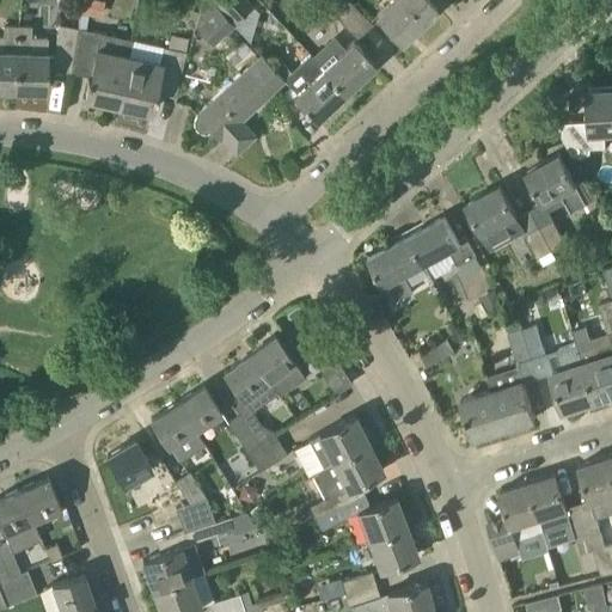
[(105,0),(102,0),(84,0),(81,13),(89,14),(102,18),(105,0)]
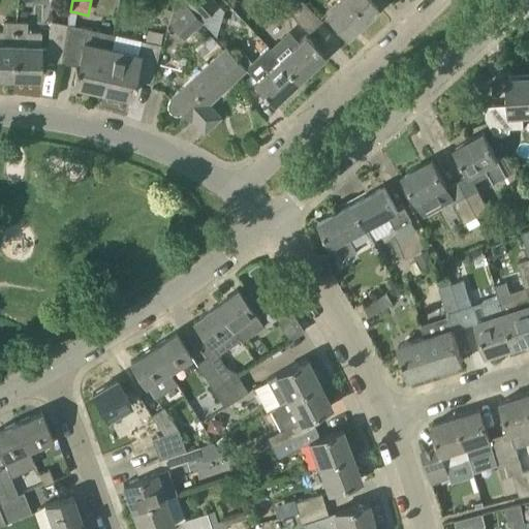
[(201,21),(180,0),(175,0),(168,23),(185,38),(201,21)]
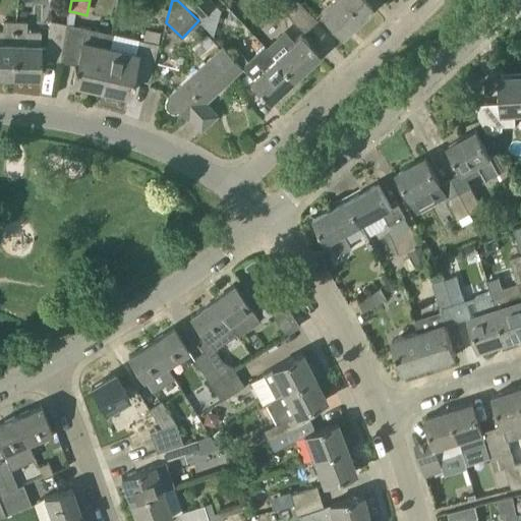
[(180,0),(199,19),(216,4),(212,0),(180,0)]
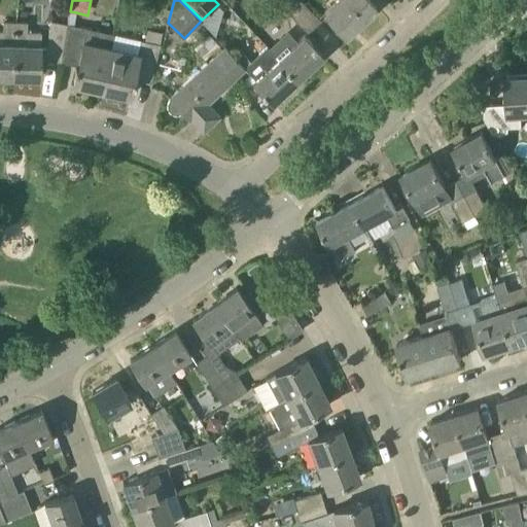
[(300,0),(282,0),(283,1),(280,4),(308,34),(320,22),(300,0)]
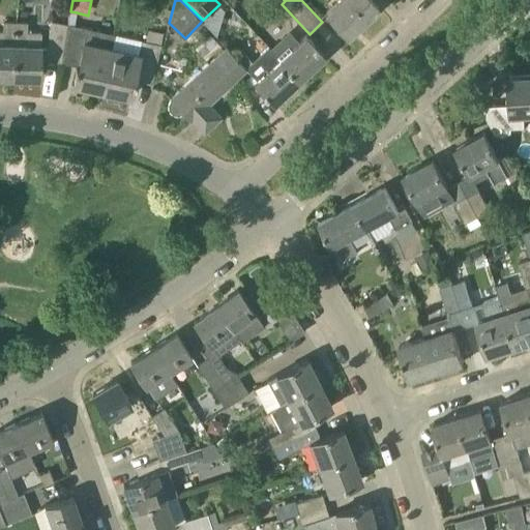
[(340,0),(326,12),(348,35),(378,7),(371,0),(340,0)]
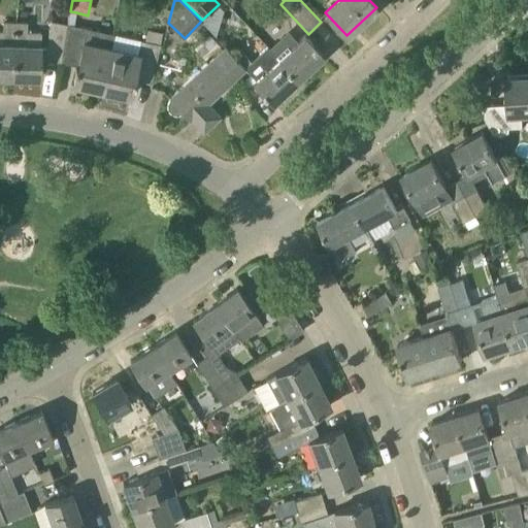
[(0,76),(12,77),(14,22),(3,22),(3,32),(0,31),(0,76)]
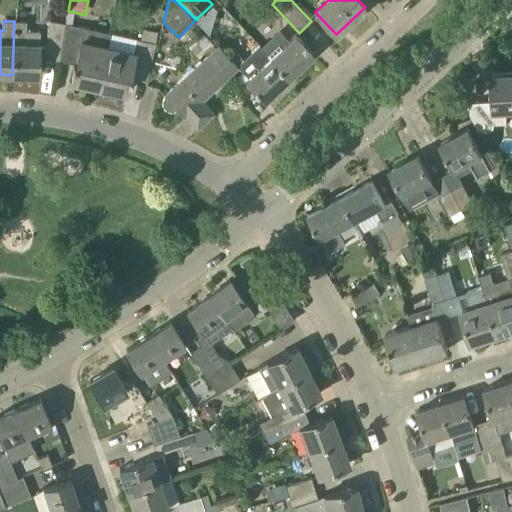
[(14,21),(12,75),(38,76),(40,32),(26,31),(26,22),(14,21)]
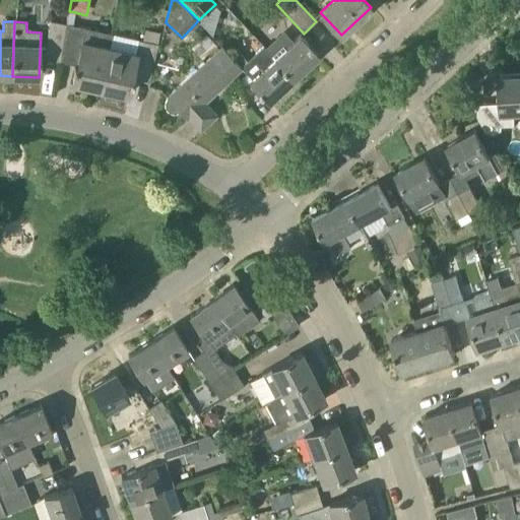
[(46,49),(62,52),(67,26),(52,23),(46,49)]
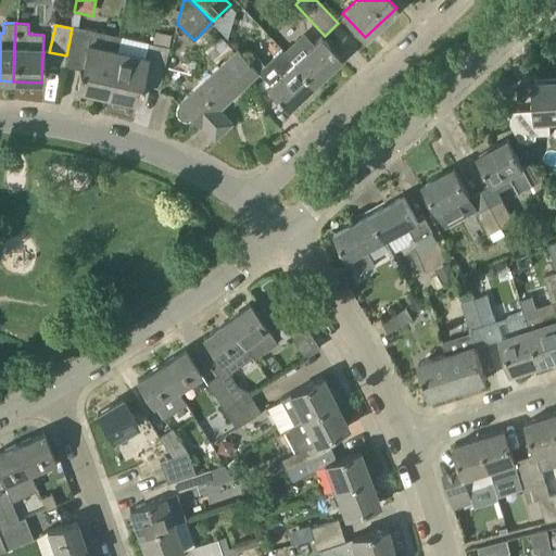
[(81,71),(79,70),(78,75),(80,75),(78,88),(109,96),(118,50),(121,39),(72,28),(66,55),(84,60),(81,71)]
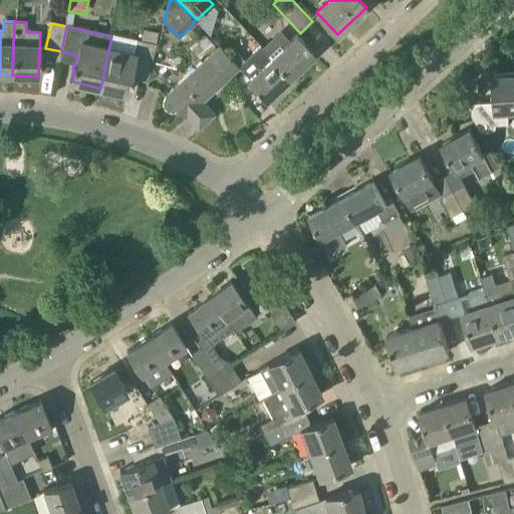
[(151,70),(158,33),(144,30),(142,40),(139,40),(137,52),(109,46),(100,88),(126,93),(130,81),(132,81),(133,77),(131,76),(133,66),(151,70)]
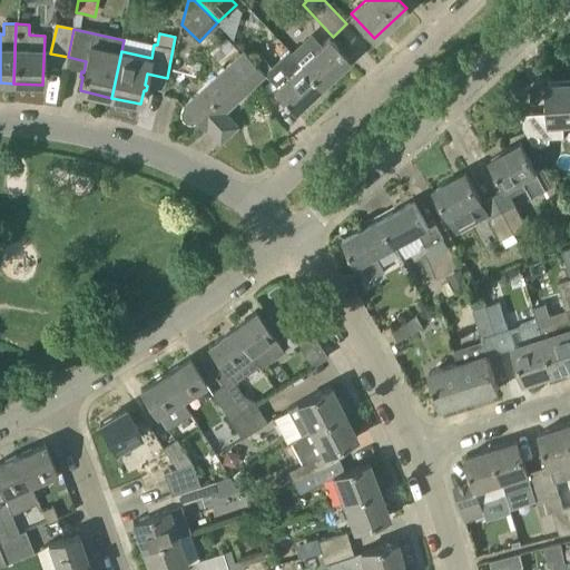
[(330,38),(322,45),(312,33),(292,52),(290,50),(290,51),(302,64),(302,62),(323,86),(350,60),(330,38)]
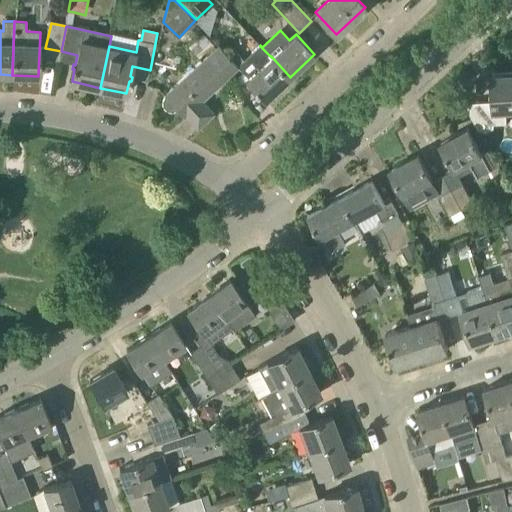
[(218,46),(217,48),(203,33),(188,46),(202,61),(164,96),(165,96),(162,100),(163,106),(167,110),(172,111),(177,109),(184,117),(186,116),(197,128),(213,113),(202,101),(238,68),(218,46)]
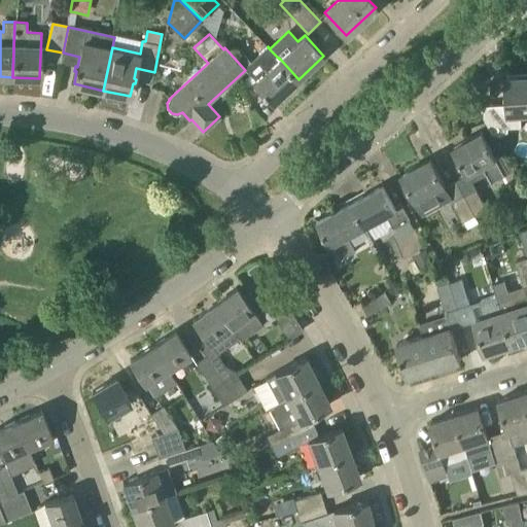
[(244,67),(255,80),(252,83),(272,104),(299,79),(279,58),(279,59),(268,47),(267,46),(244,67)]
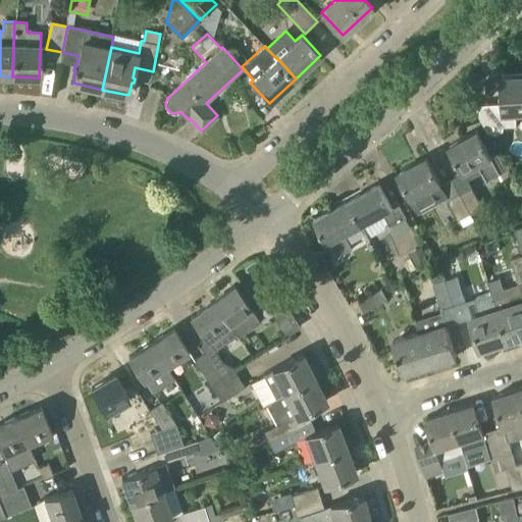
[(516,113),(521,112),(521,74),(502,76),(503,103),(473,105),(488,133),(504,133),(504,126),(517,126),(516,113)]
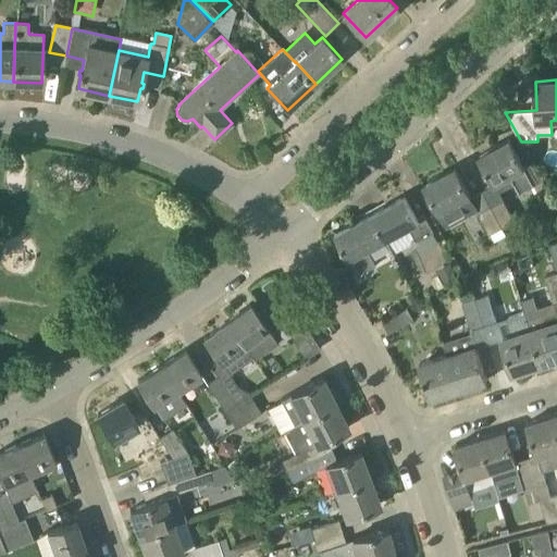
[(479,156),(494,185),(510,175),(520,194),(534,186),(509,139),(479,156)]
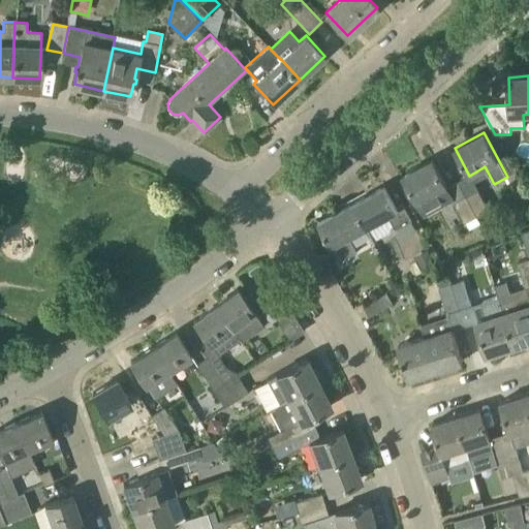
[(425,215),(438,207),(453,199),(445,186),(446,186),(433,160),(404,176),(417,201),(425,215)]
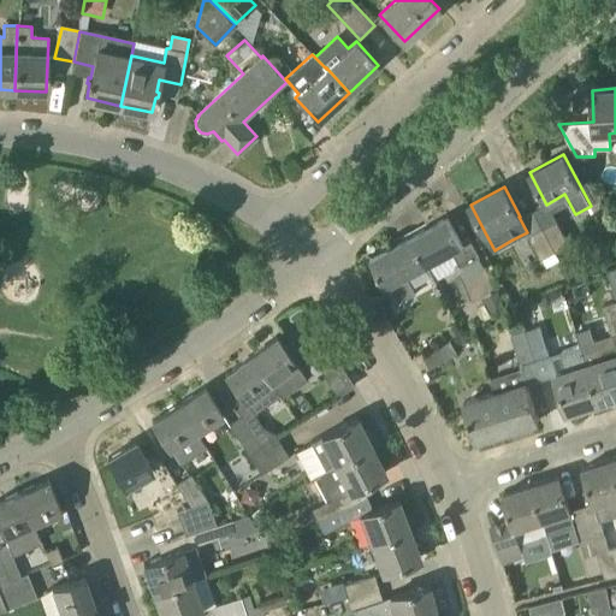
[(469,237),(462,241),(449,217),(410,237),(426,266),(428,265),(437,279),(455,270),(457,262),(463,266),(480,256),(469,237)]
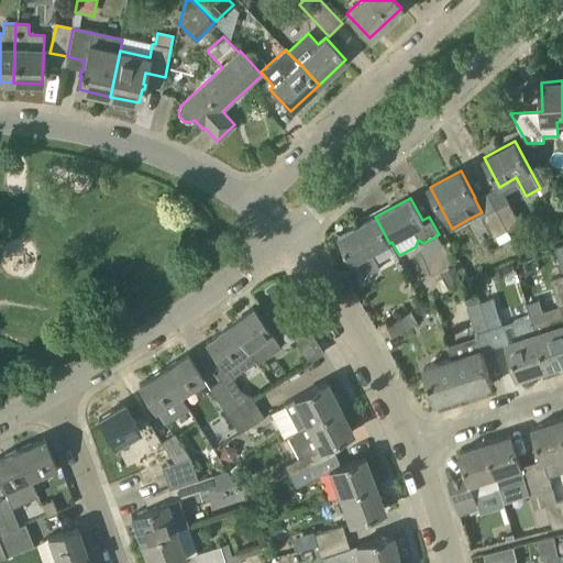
[(497,209),(508,229),(519,223),(508,202),(497,209)]
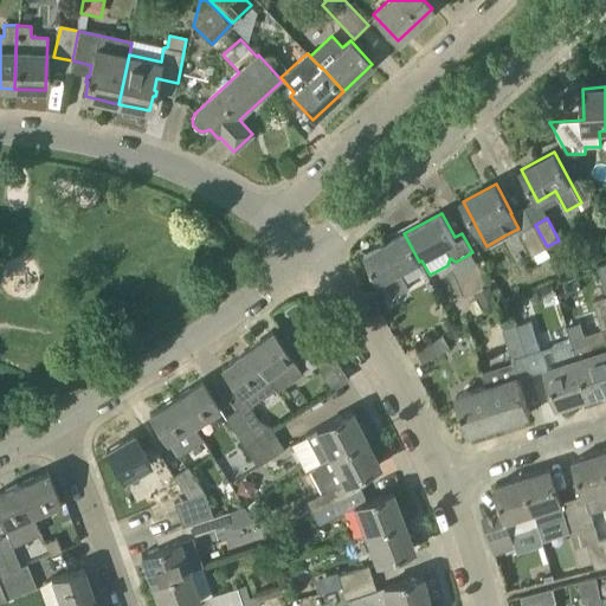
[(533,255),(547,246),(535,225),(521,232),(533,255)]
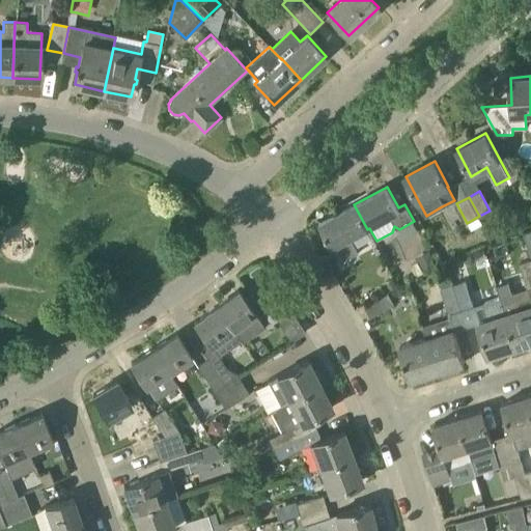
[(350,239),(367,229),(354,204),(319,222),(341,262),(358,254),(350,239)]
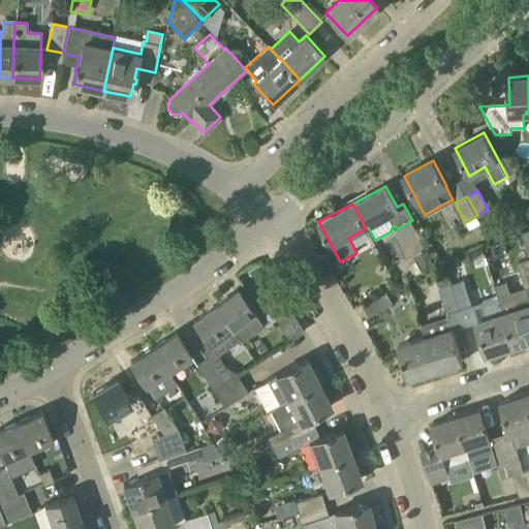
[(414,257),(423,273),(436,265),(428,250),(414,257)]
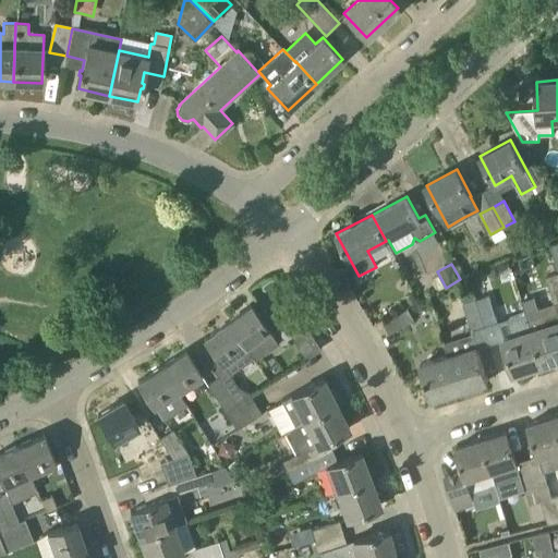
[(557,274),(546,278),(555,304),(557,302),(557,274)]
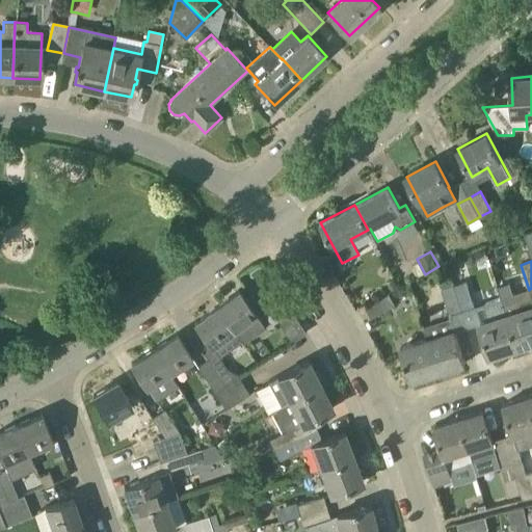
[(474,308),(474,307),(475,307),(467,282),(454,286),(461,311),(474,308)]
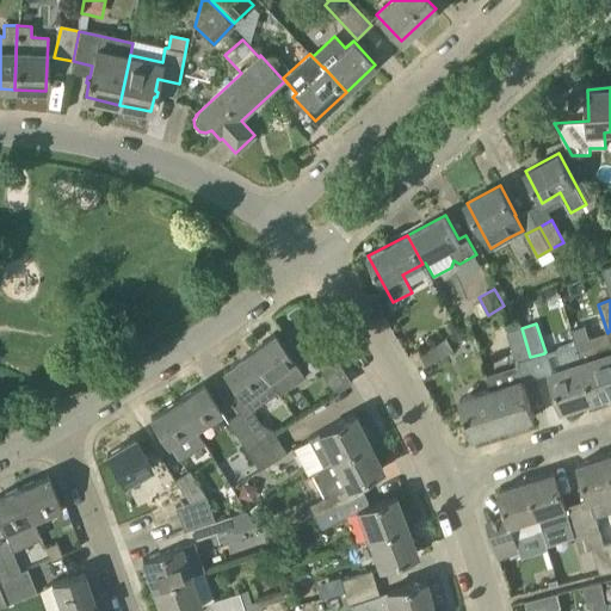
[(610,344),(609,338),(592,343),(586,325),(572,329),(576,343),(594,399),(610,393),(610,344)]
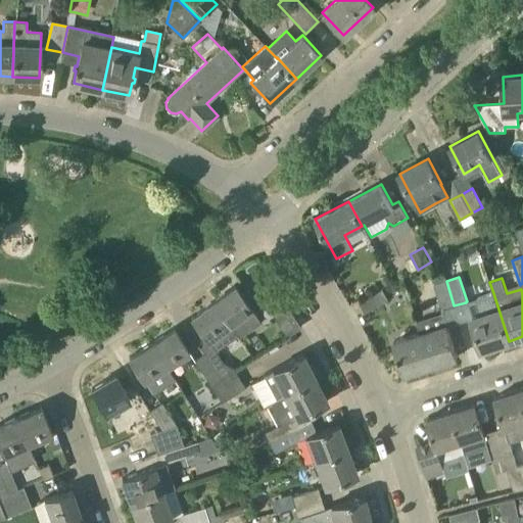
[(454,305),(446,281),(434,285),(442,310),(454,305)]
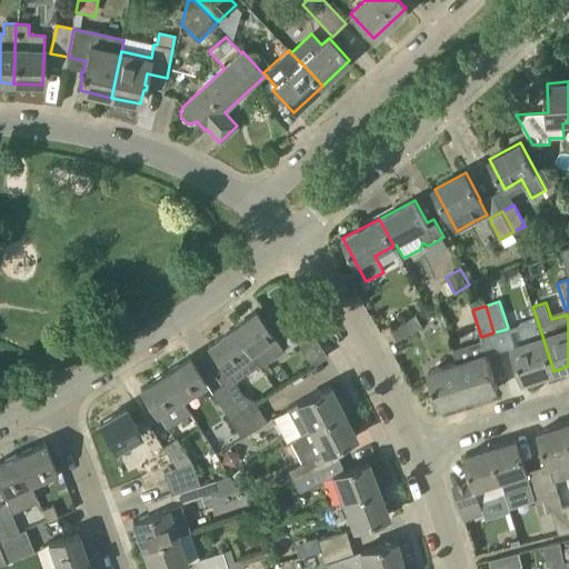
[(283,350),(273,336),(256,310),(233,327),(250,351),(259,366),(259,365),(260,367),(283,350)]
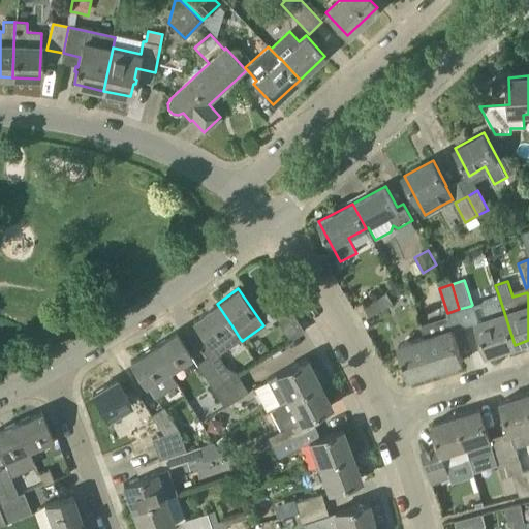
[(364,306),(369,316),(391,305),(385,293),(364,306)]
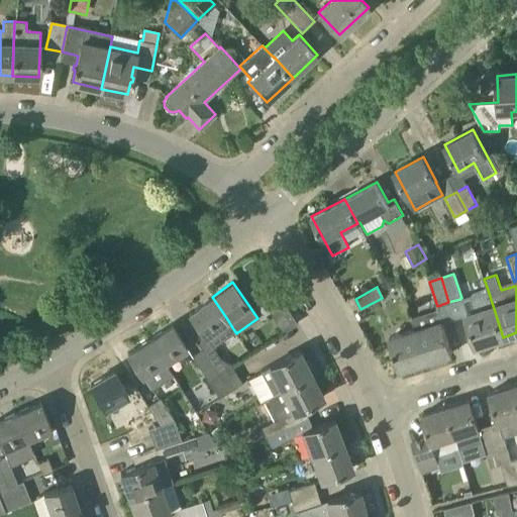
[(476,345),(503,337),(488,290),(472,295),(461,298),(460,298),(460,299),(467,315),(476,345)]
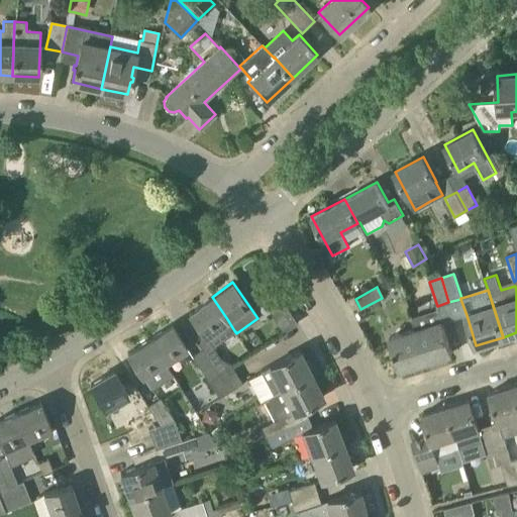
[(213,347),(235,332),(227,319),(212,297),(189,313),(204,334),(196,340),(203,350),(202,351),(216,374),(225,368),(213,347)]
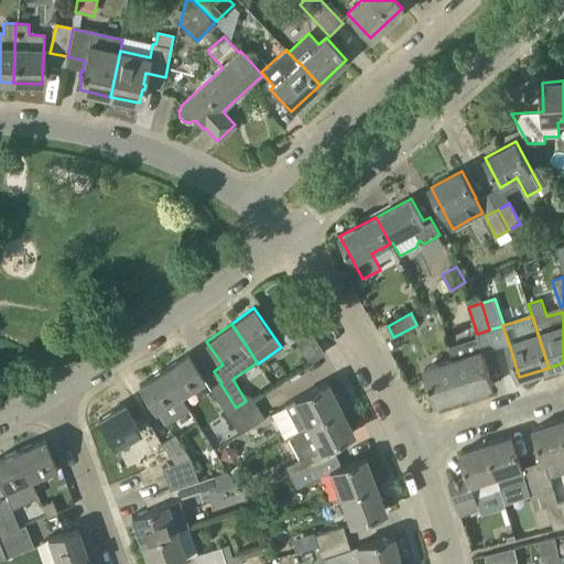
[(300,356),(323,353),(320,328),(296,331),(300,356)]
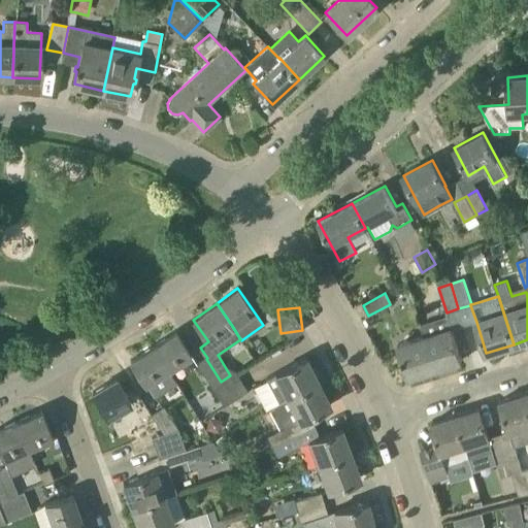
[(421,325),(424,336),(434,369),(462,361),(448,317),(421,325)]
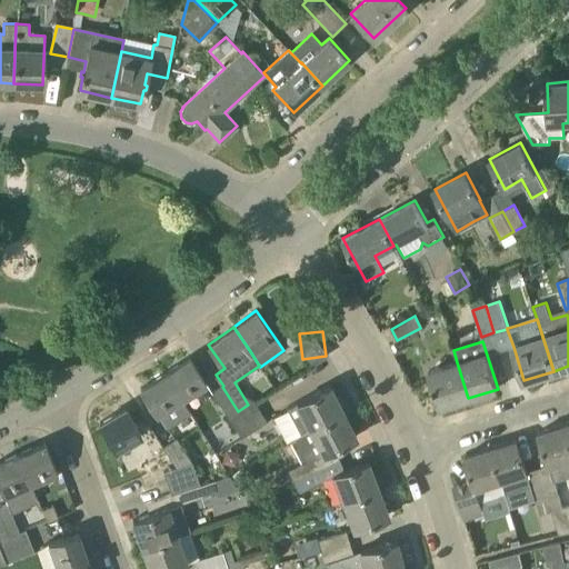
[(166,372),(182,399),(206,383),(189,357),(166,372)]
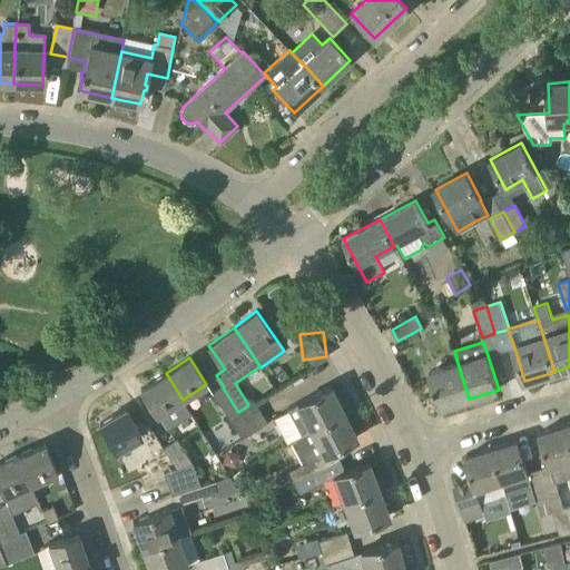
[(440,409),(469,399),(458,363),(429,373),(440,409)]
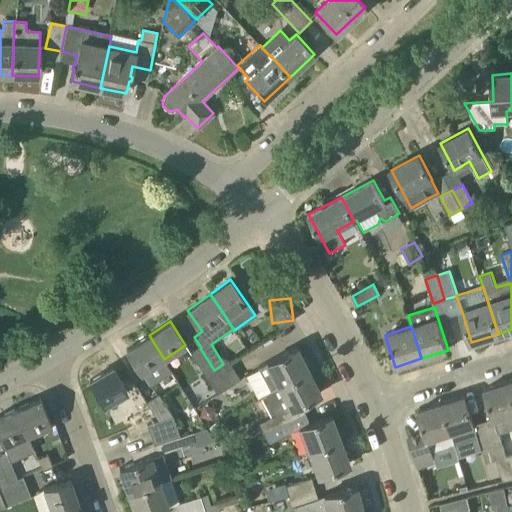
[(141,373),(164,359),(149,335),(126,349),(141,373)]
